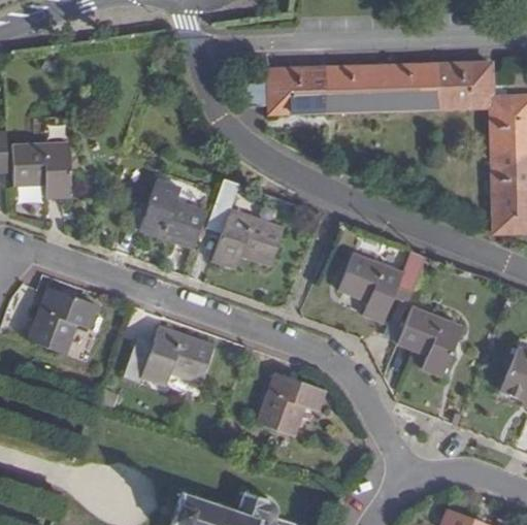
[(266,72),(237,72),(237,102),(267,102),(267,110),(491,105),(495,231),(526,229),(526,93),(494,94),(493,61),(266,67),(266,72)]
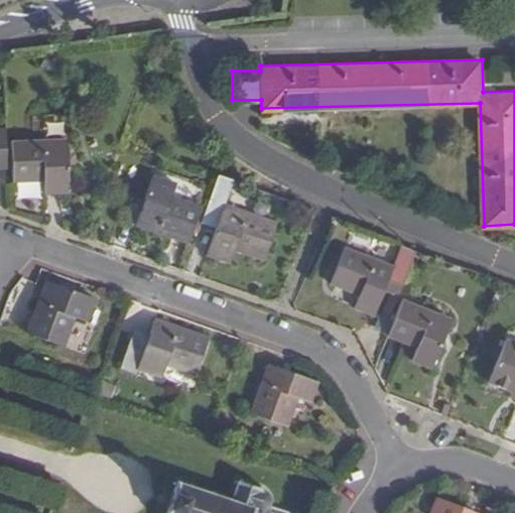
[(8,159),(7,127),(0,127),(0,165),(8,166),(8,159)]
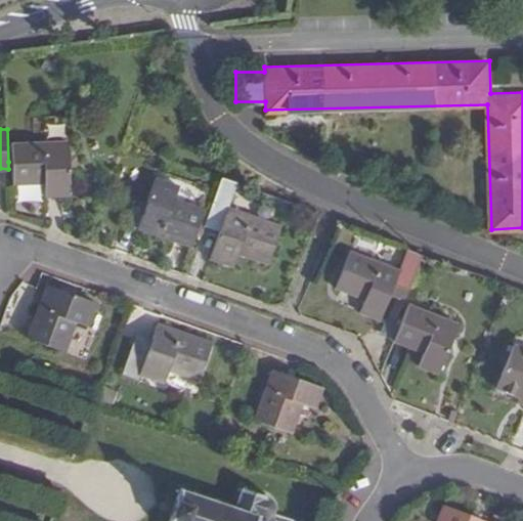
[(14,181),(46,180),(46,190),(72,190),(71,140),(12,142),(13,161),(14,181)]
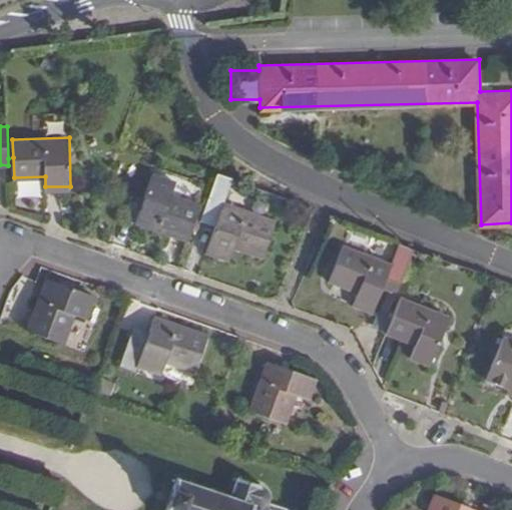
[(223,201),(232,176),(217,170),(201,217),(216,222),(213,231),(207,248),(229,257),(234,244),(262,253),(274,220),(223,201)]
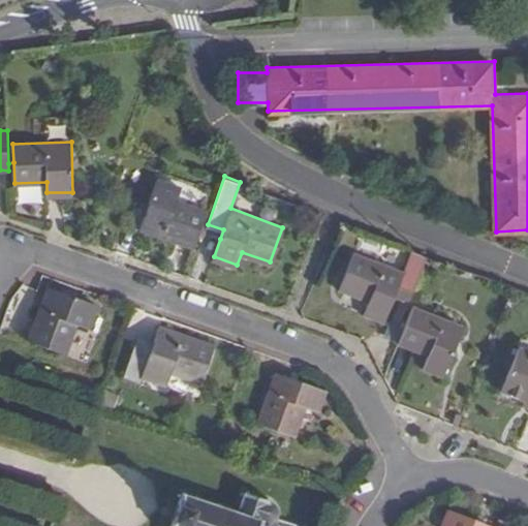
[(141,227),(195,246),(199,231),(208,210),(177,199),(182,186),(158,177),(141,227)]
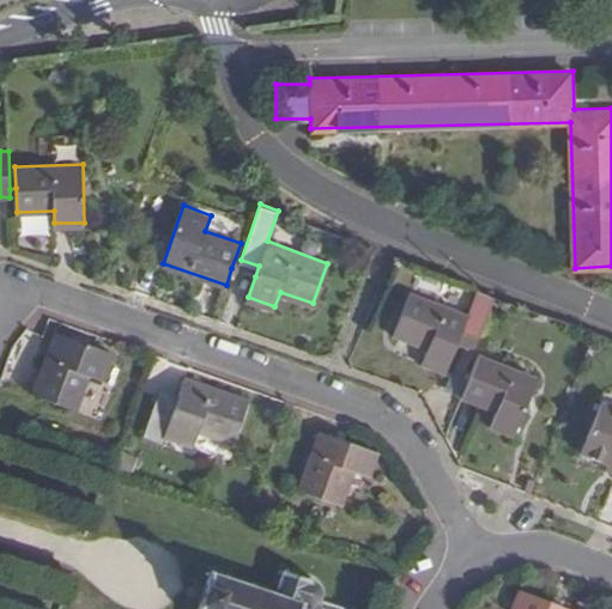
[(237,270),(255,276),(259,266),(241,260),(237,270)]
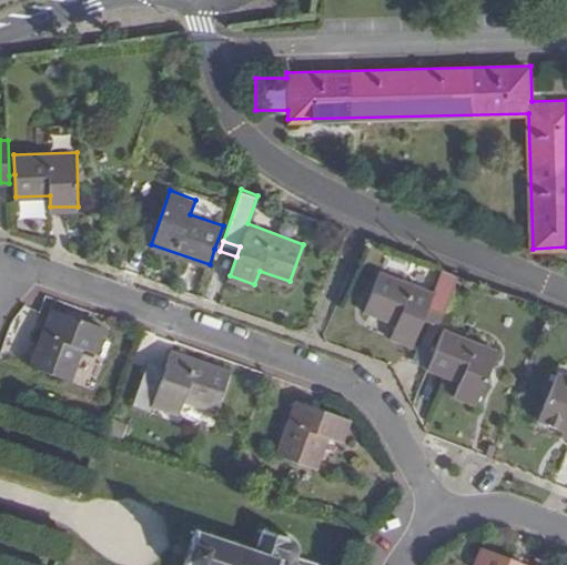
[(439,323),(457,278),(442,271),(433,291),(382,271),(365,308),(396,322),(391,334),(412,343),(424,316),(439,323)]
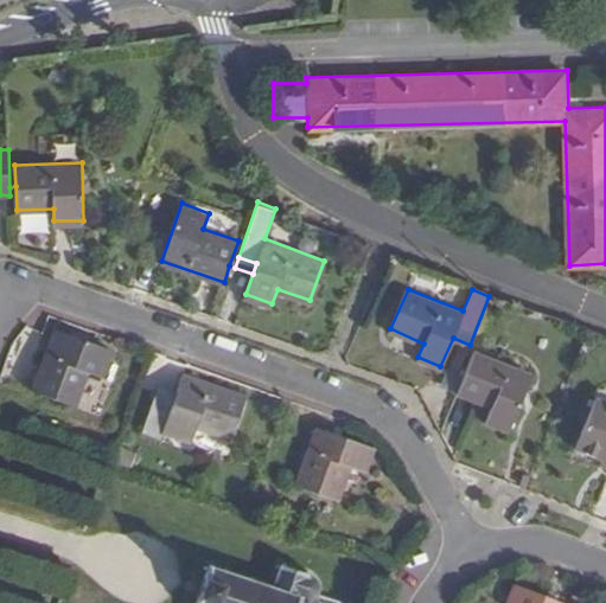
[(115,348),(58,328),(34,390),(77,405),(89,371),(104,377),(115,348)]
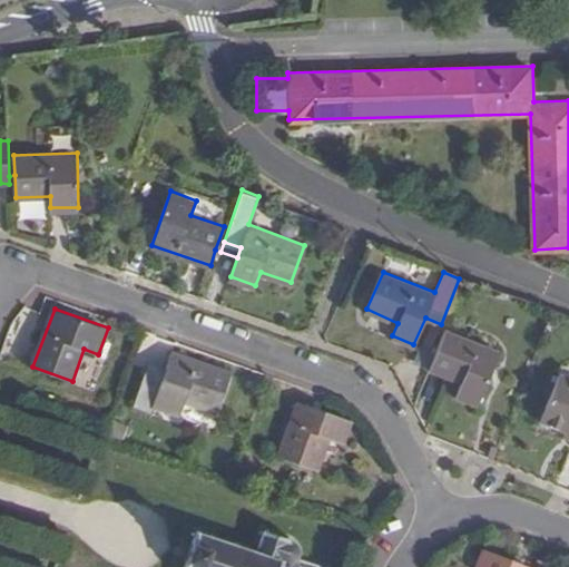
[(444,333),(430,368),(461,380),(455,394),(478,403),(499,351),(445,330),(444,333)]
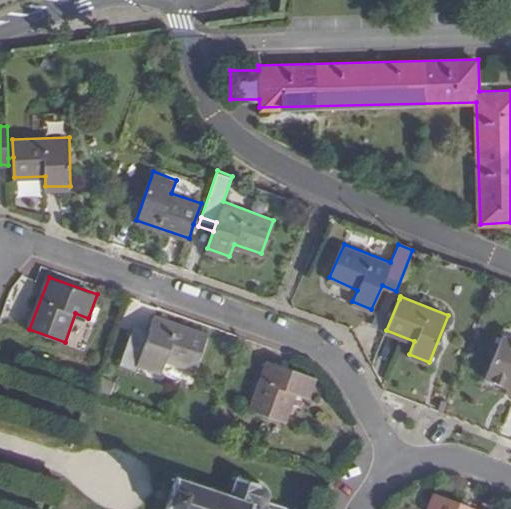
[(208,334),(155,315),(149,332),(133,327),(121,363),(136,368),(137,363),(161,372),(166,359),(195,369),(208,334)]
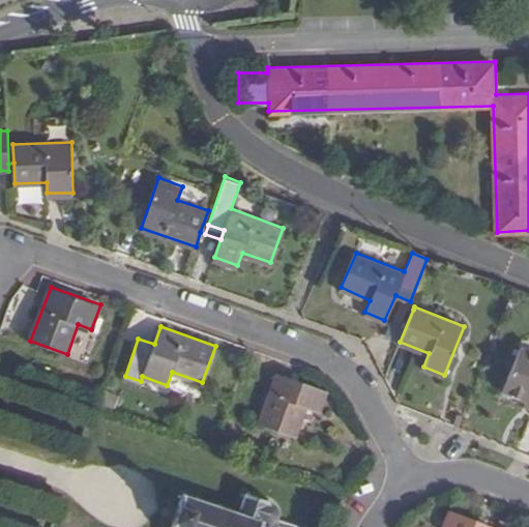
[(528,350),(521,347),(504,388),(526,397),(528,398),(528,350)]
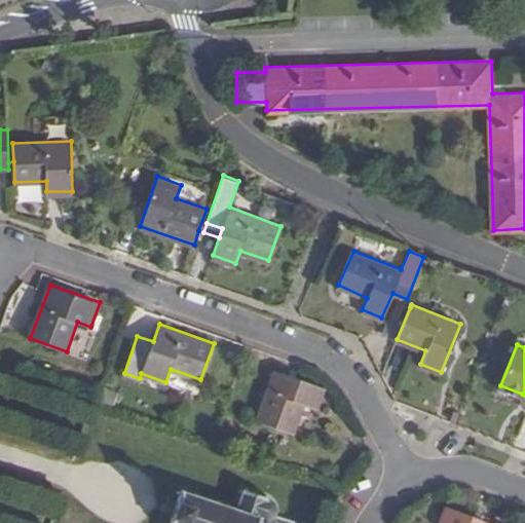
[(303,404),(316,408),(325,387),(275,371),(257,420),(293,434),(303,404)]
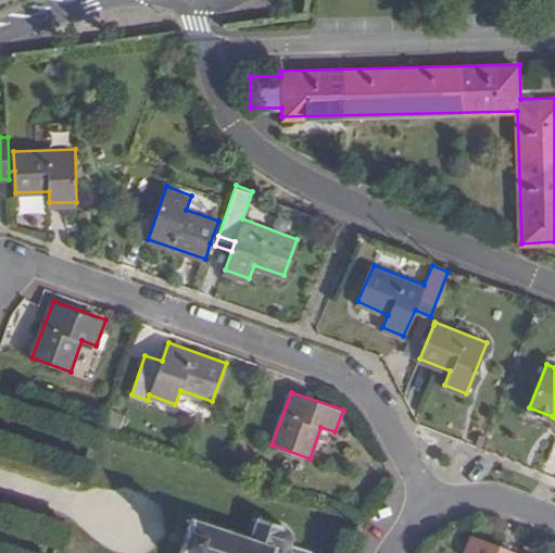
[(106,425),(121,430),(126,416),(112,411),(106,425)]
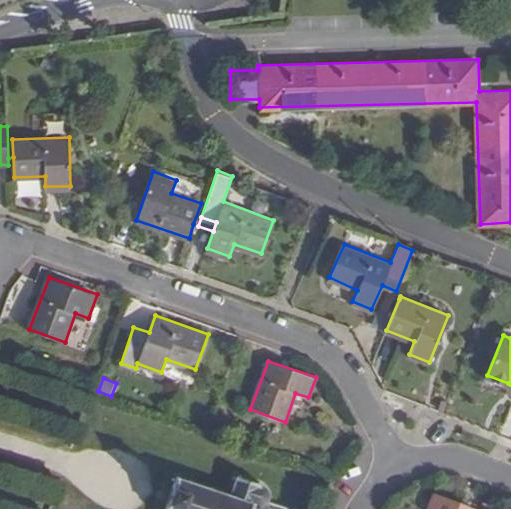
[(298,426),(308,397),(295,393),(285,422),(298,426)]
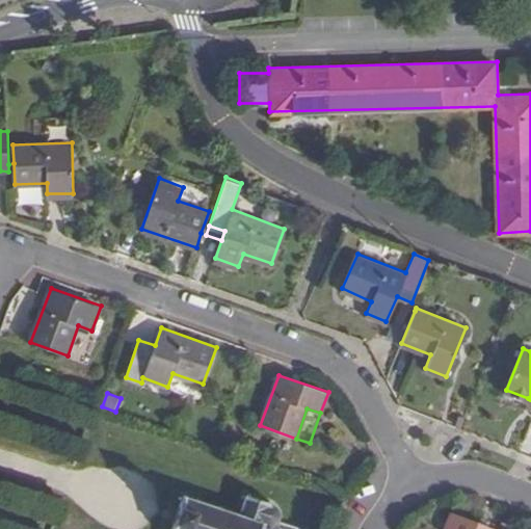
[(185,495),(180,494),(177,502),(183,504),(180,510),(175,509),(173,514),(169,522),(175,525),(173,528),(304,528),(306,527),(279,519),(280,516),(280,511),(279,508),(276,506),(274,504),(271,502),(273,496),(264,493),(262,498),(254,496),(256,491),(248,487),(246,494),(240,492),(237,500),(242,502),(239,512),(229,509),(230,505),(222,502),(220,507),(211,503),(213,499),(205,496),(203,500),(193,498),(195,493),(186,490),(185,495)]
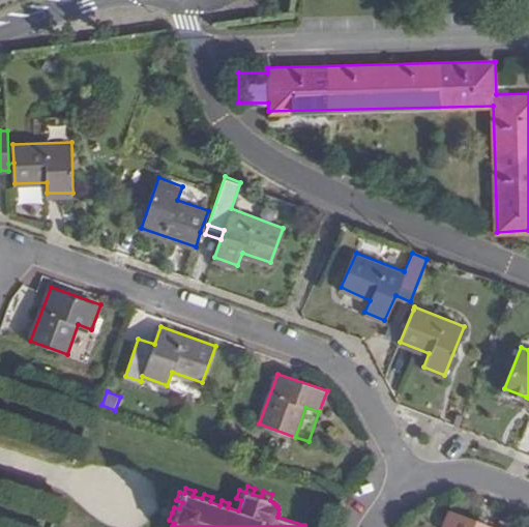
[(491,526),(448,510),(441,526),(491,526)]
